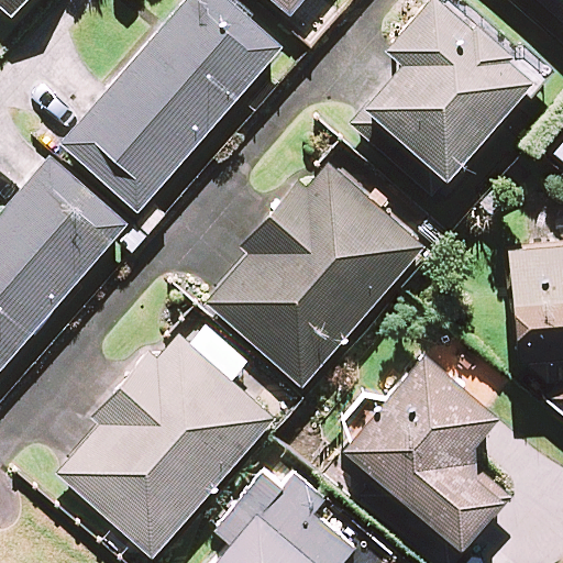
[(31,0),(0,0),(0,1),(17,17),(31,0)]
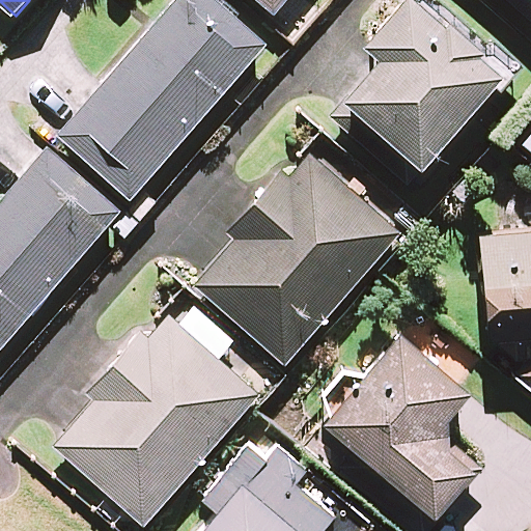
[(269,45),(217,0),(178,0),(60,136),(134,199),(269,45)]
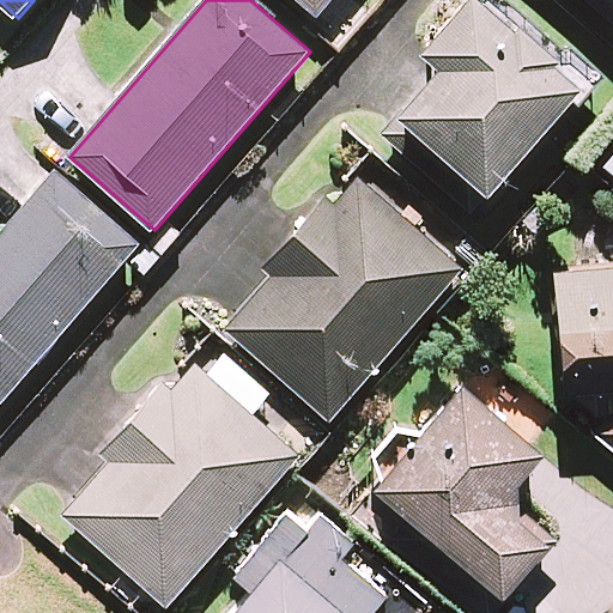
[(299,0),(320,16),(333,0),(299,0)]
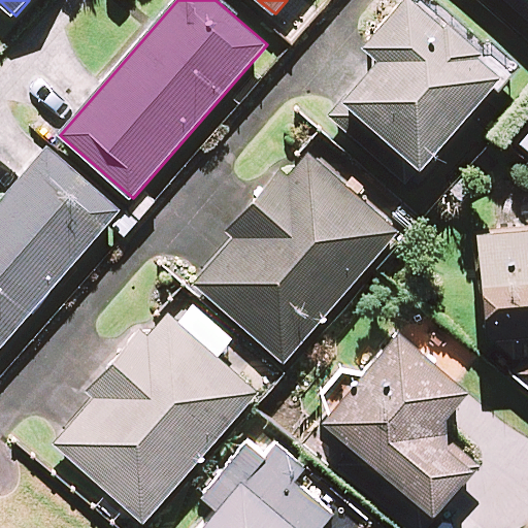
[(508,70),(426,0),(408,0),(370,45),(386,59),(334,120),(410,185),(508,70)]
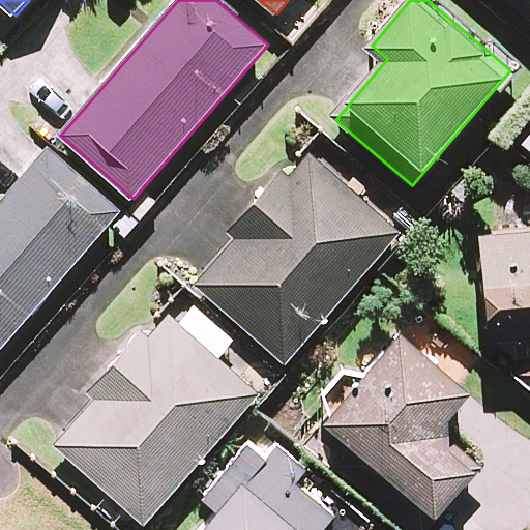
[(529,0),(506,0),(529,20),(529,0)]
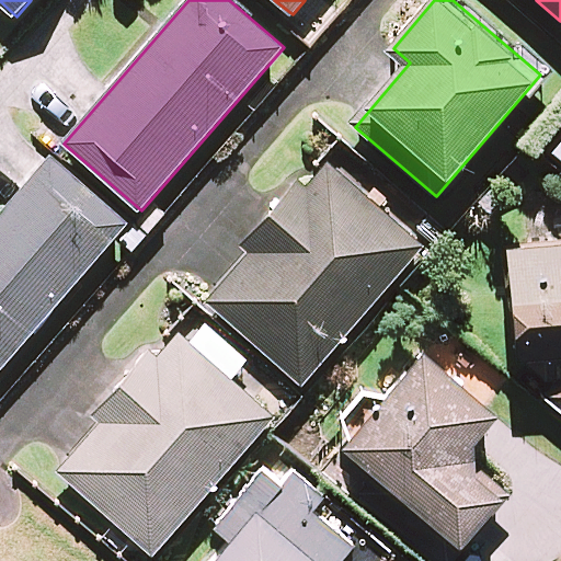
[(0,373),(130,221),(52,155),(0,214),(0,373)]
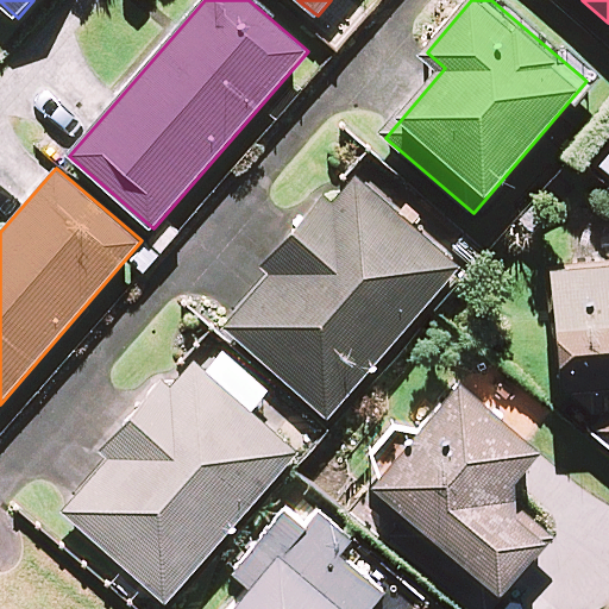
[(460,268),(350,173),(220,321),(331,416),(460,268)]
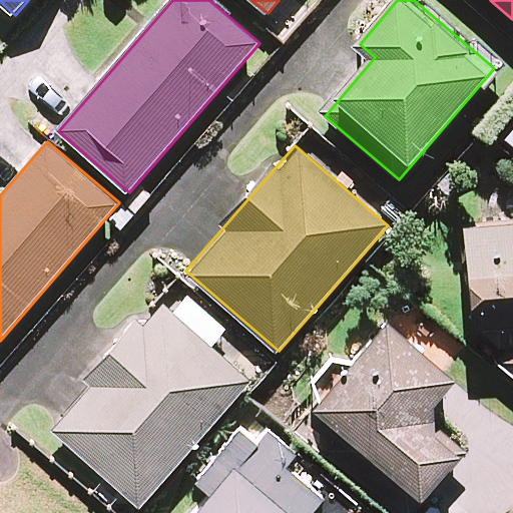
[(512,319),(512,217),(465,221),(474,323),(512,319)]
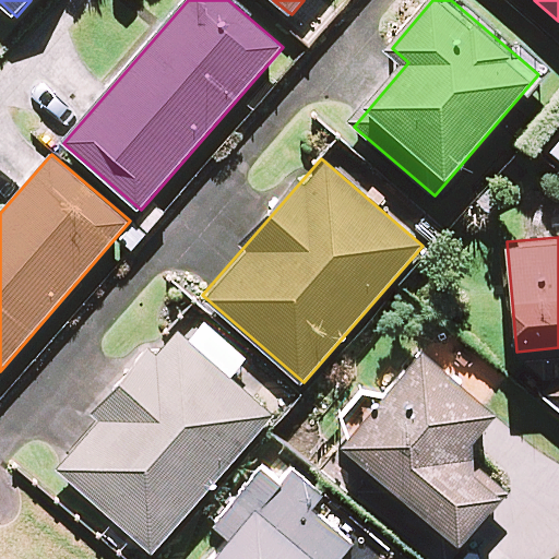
[(274,415),(175,329),(56,466),(155,552),(274,415)]
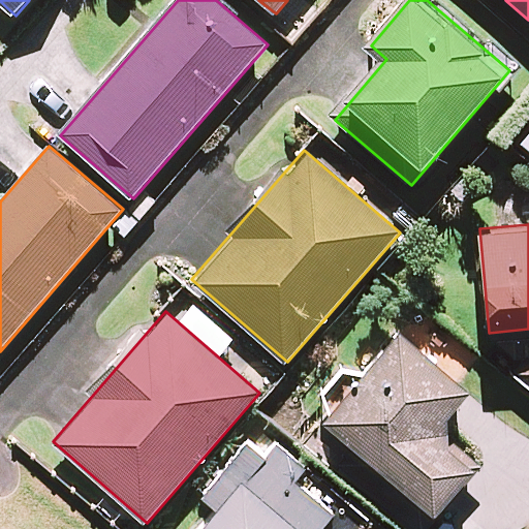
[(472,391),(402,333),(328,422),(364,450),(347,470),(418,528),(426,528),(480,465),(453,441),(448,418),(472,391)]
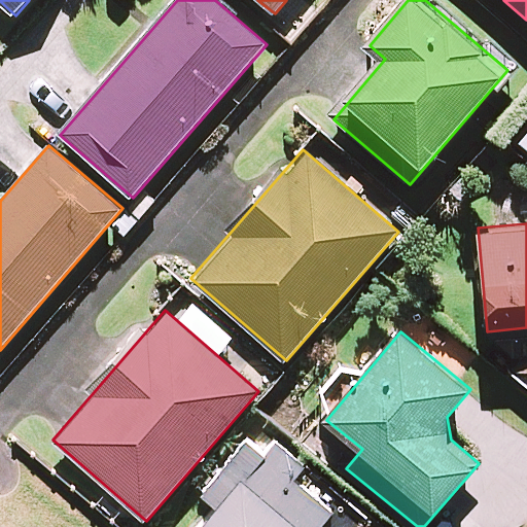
[(526,359),(518,372),(526,379),(526,359)]
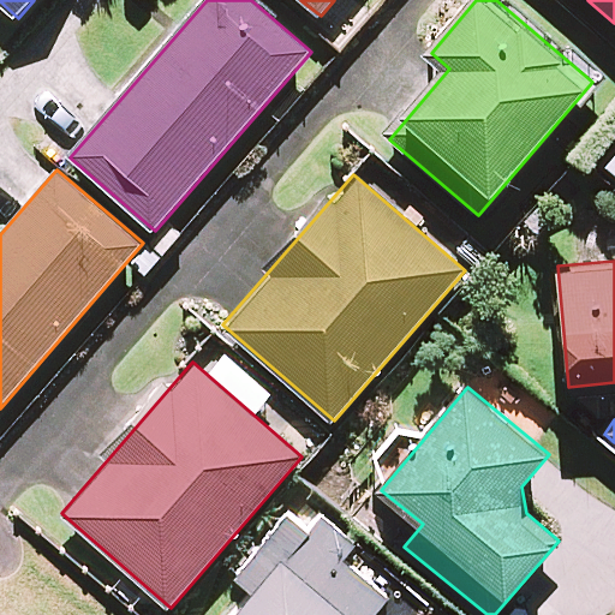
[(344,561),(358,545),(304,499),(237,577),(256,593),(237,614),(375,614),(388,601),(344,561)]
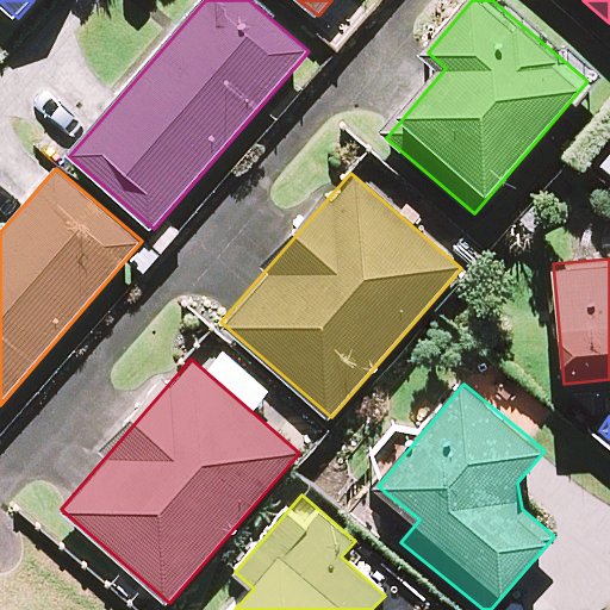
All buildings are outlined.
